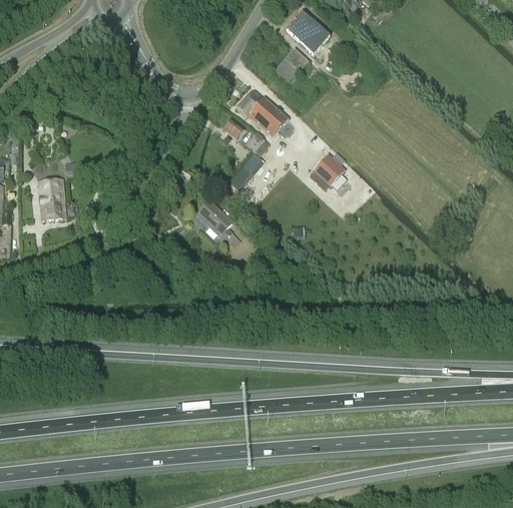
[(302,10),(286,28),(314,53),(330,34),(313,19),(302,10)]
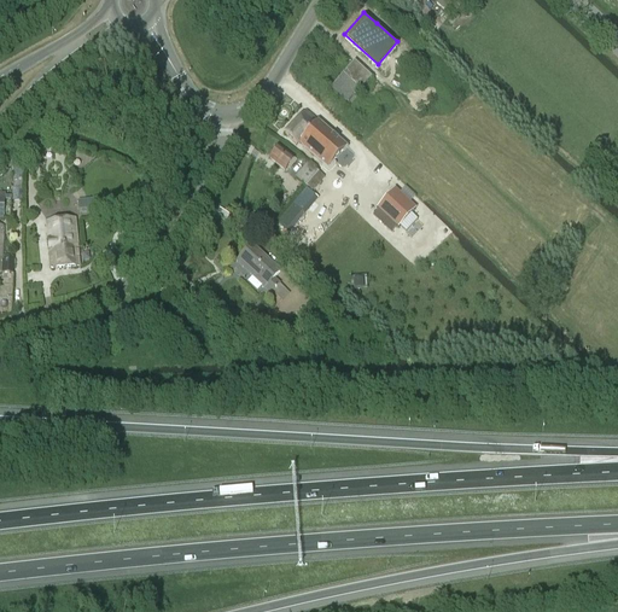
[(355,57),(331,82),(350,100),(363,87),(360,85),(372,73),(355,57)]
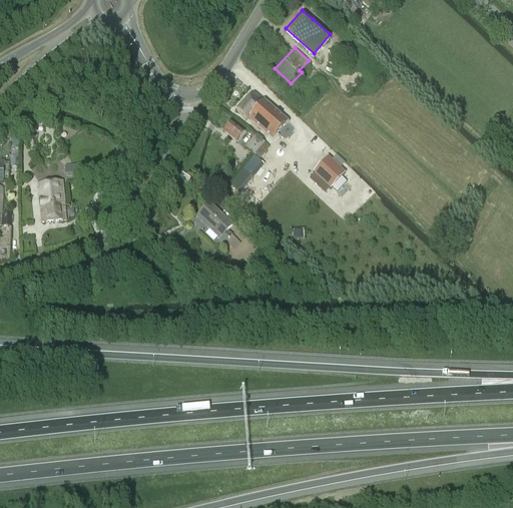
[(288,117),(254,88),(236,106),(246,116),(248,113),(269,131),(268,132),(268,134),(272,138),(274,138),(279,132),(279,130),(277,129),(288,117)]
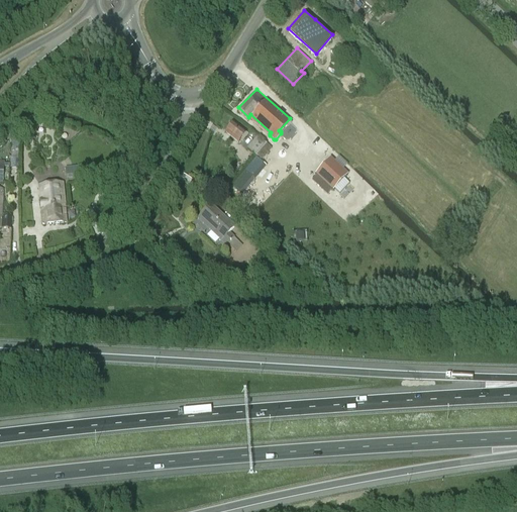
[(233,119),(225,129),(238,138),(240,135),(242,137),(245,133),(246,133),(248,130),(246,129),(246,128),(233,119)]
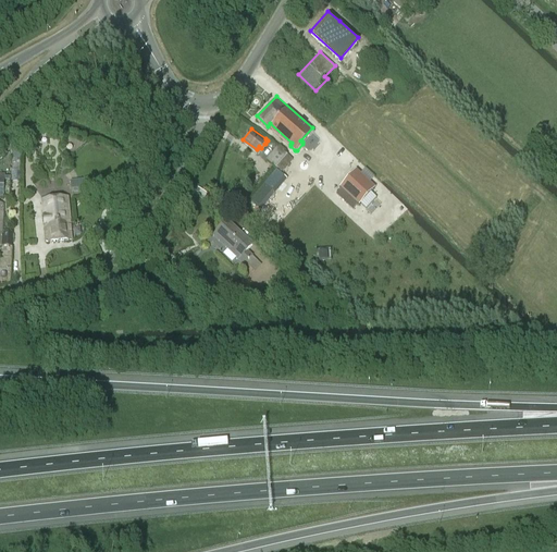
[(287,150),(277,143),(267,155),(275,163),(279,160),(287,150)]
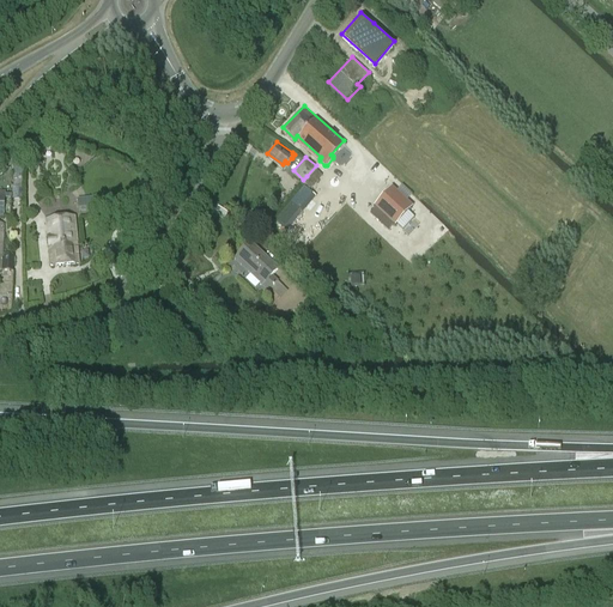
[(376,202),(370,207),(388,225),(394,219),(395,220),(405,229),(422,211),(412,202),(392,182),(375,201),(376,202)]
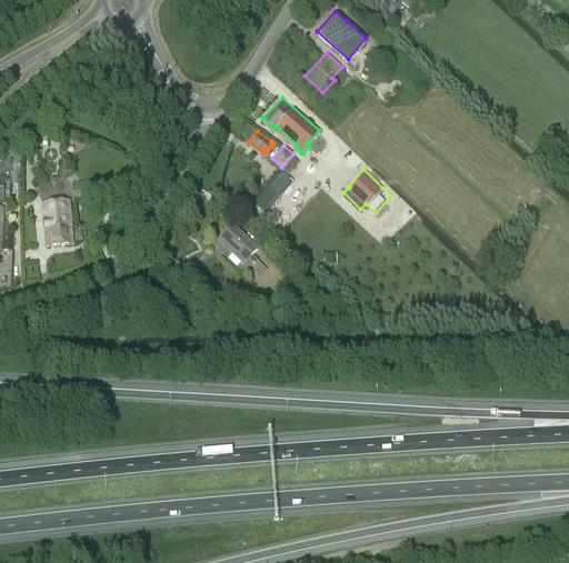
[(73,190),(87,188),(86,179),(72,180),(73,190)]
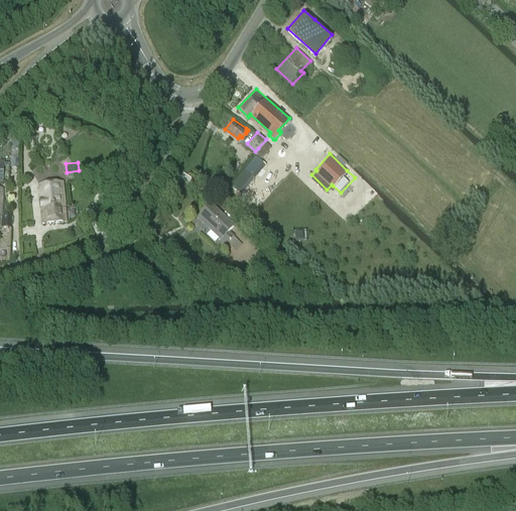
[(113,184),(111,173),(93,176),(94,187),(113,184)]
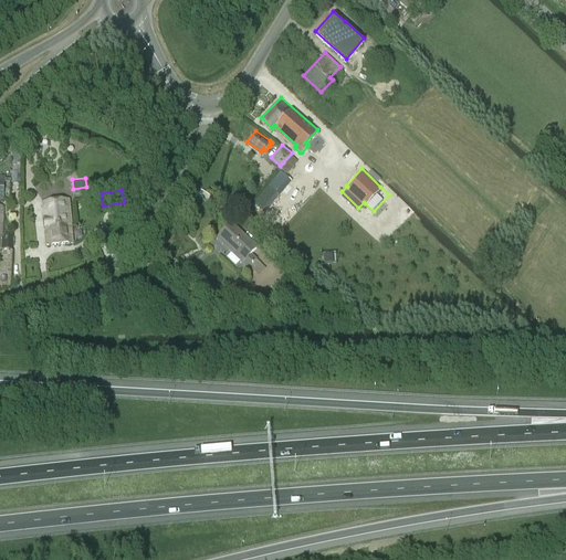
[(44,223),(72,220),(69,196),(42,198),(44,223)]
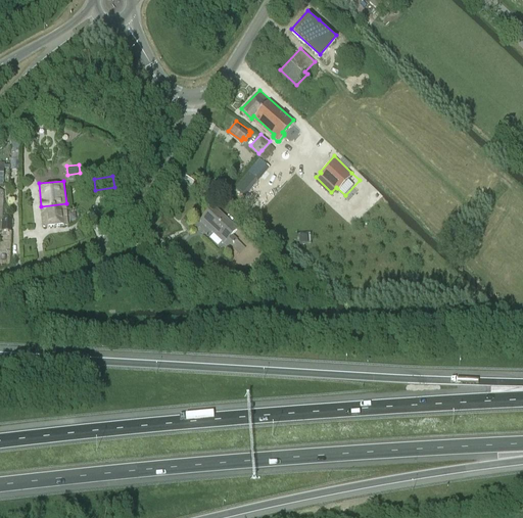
[(43,224),(67,221),(66,203),(41,206),(43,224)]
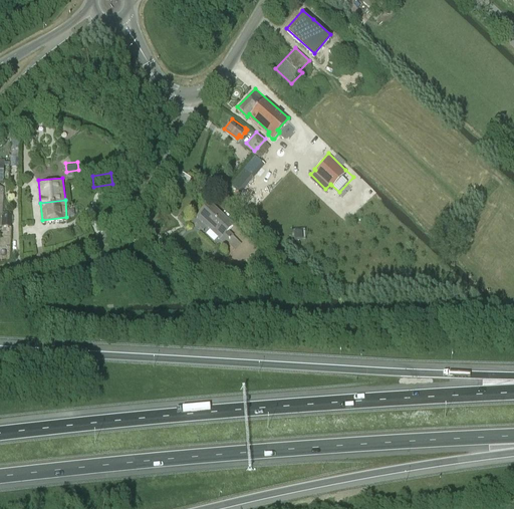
[(210,200),(199,211),(223,233),(220,236),(225,240),(233,232),(228,227),(233,222),(210,200)]
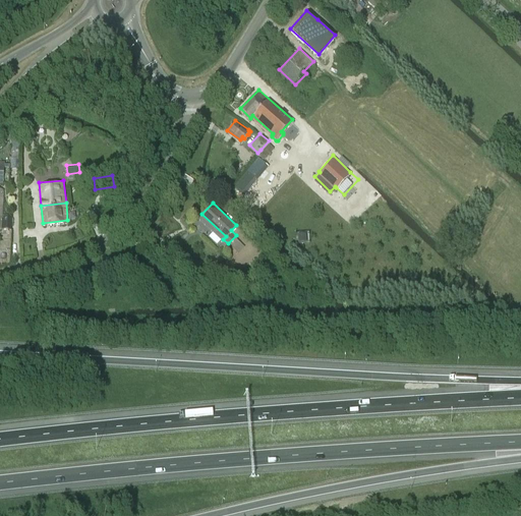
[(11,226),(11,214),(3,214),(3,226),(11,226)]
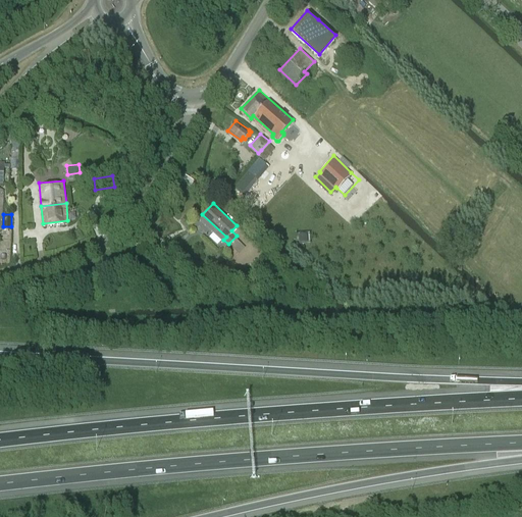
[(299,241),(307,240),(307,231),(298,233),(299,241)]
